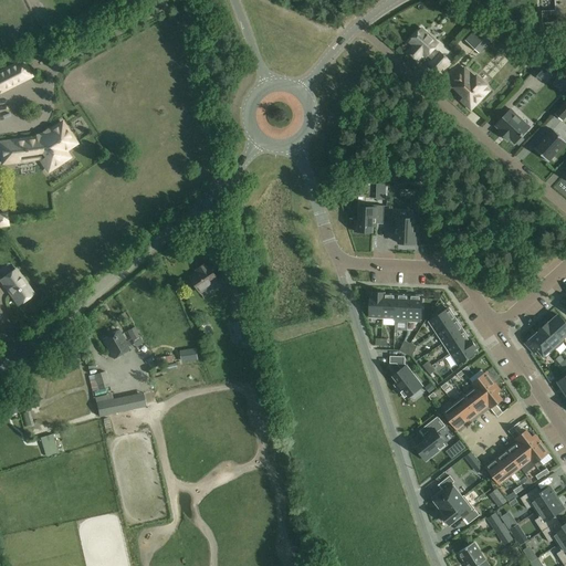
[(565,20),(565,0),(555,0),(556,10),(542,10),(542,22),(565,20)]
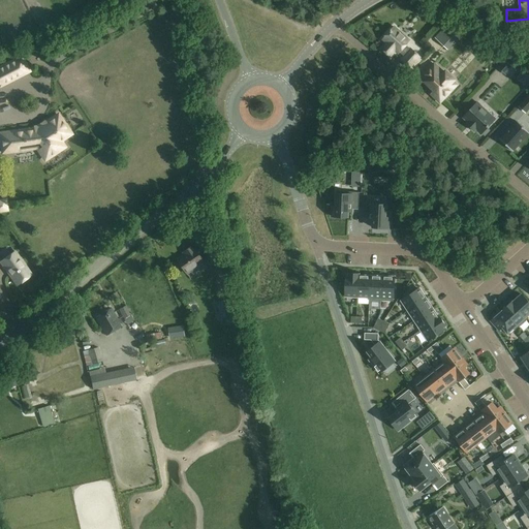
[(438,16),(433,10),(428,17),(433,22),(438,16)]
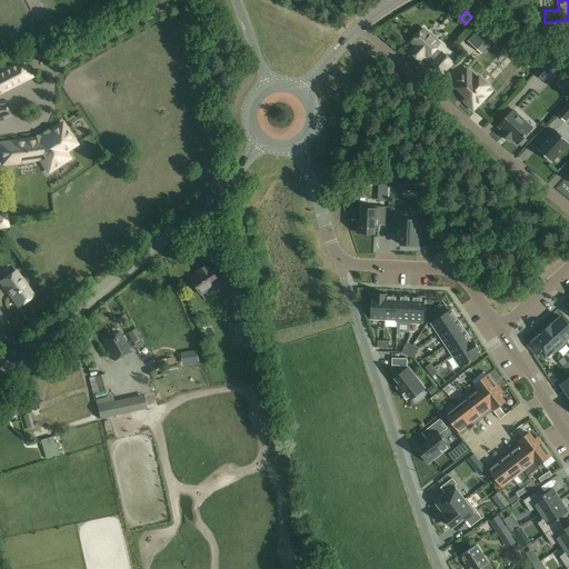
[(468,40),(481,53),(497,36),(483,23),(468,40)]
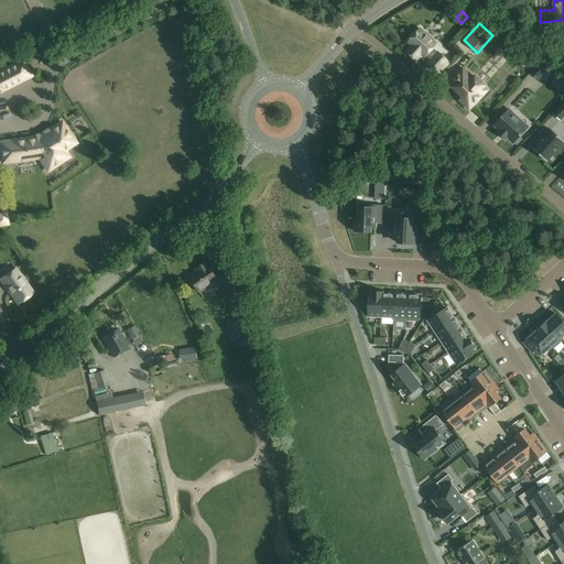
[(436,44),(420,29),(408,42),(412,46),(407,52),(415,61),(421,54),(424,57),(426,56),(431,61),(427,64),(437,73),(448,62),(438,52),(437,53),(432,49),(436,44)]
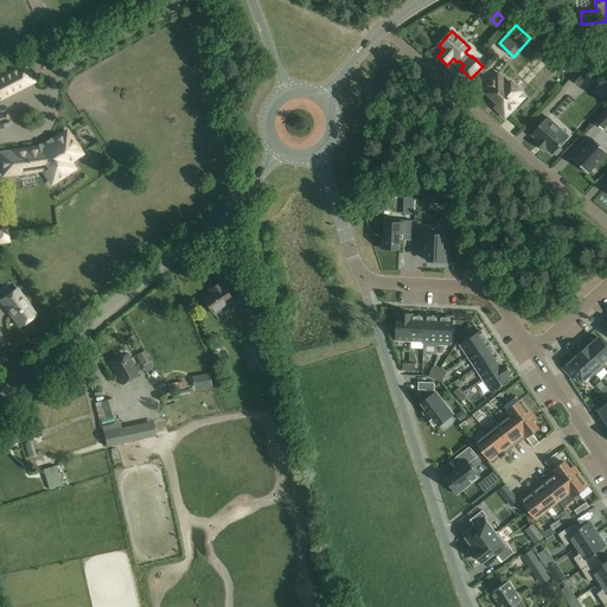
[(0,96),(32,81),(24,65),(0,76),(0,96)]
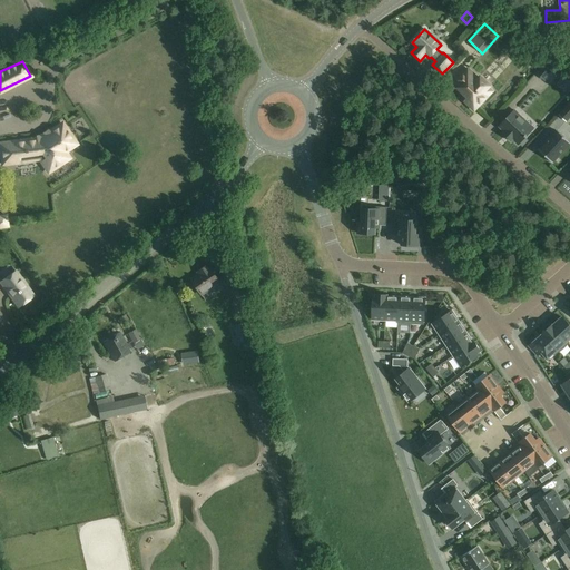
[(537,72),(537,74),(544,80),(556,69),(547,61),(537,72)]
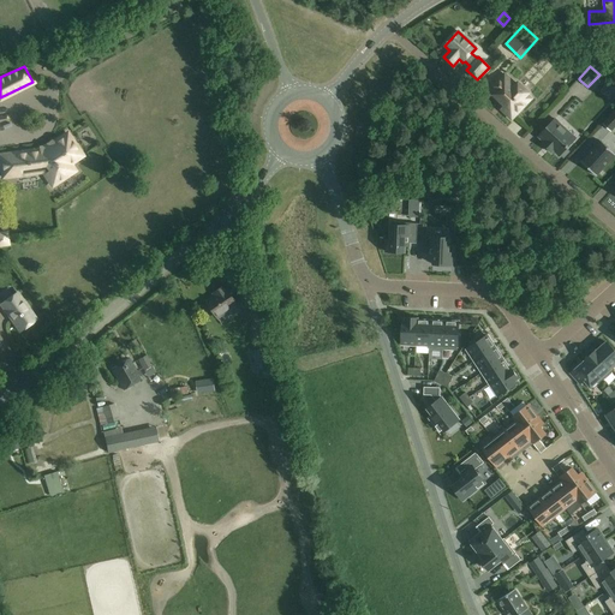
[(505,75),(489,91),(505,105),(501,109),(512,119),(530,99),(526,95),(529,93),(518,83),(515,85),(505,75)]
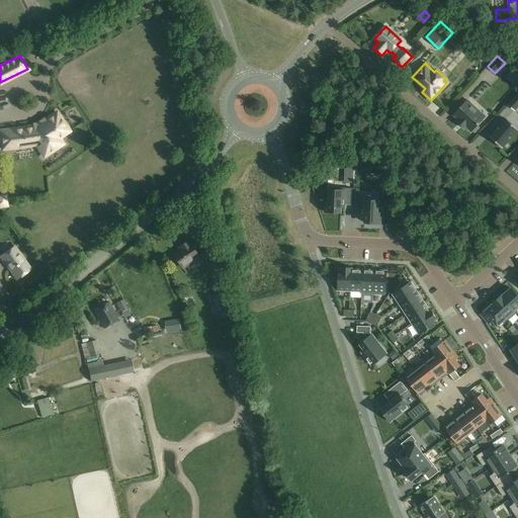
[(517,93),(508,104),(515,110),(517,106),(517,93)]
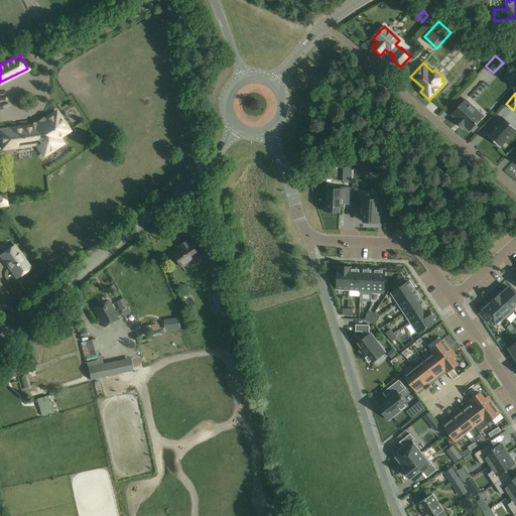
[(483,116),(476,110),(466,100),(452,115),(457,119),(456,121),(463,128),(464,126),(470,131),(471,130),(473,132),(478,127),(475,125),(483,116)]
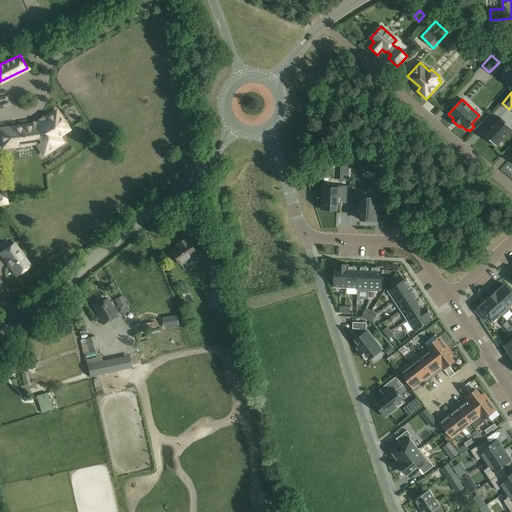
[(0,134),(2,147),(35,142),(43,154),(61,142),(57,136),(68,129),(56,111),(36,124),(0,128),(0,134)]
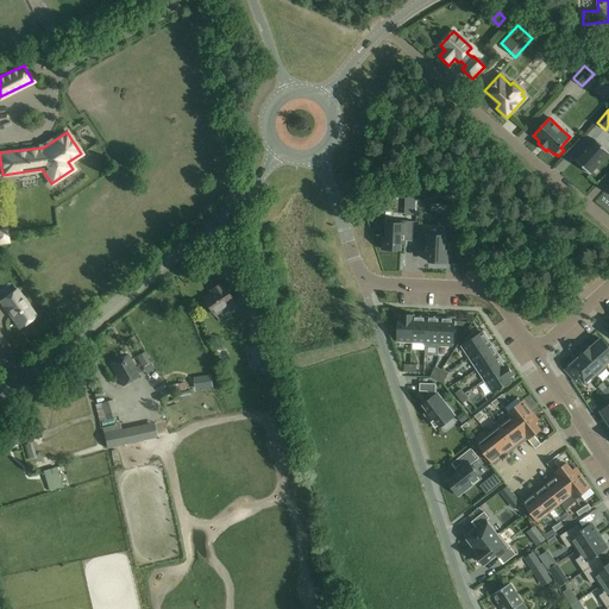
[(608,154),(608,152),(595,139),(594,140),(595,140),(576,159),(576,161),(590,174),(591,174),(608,154)]
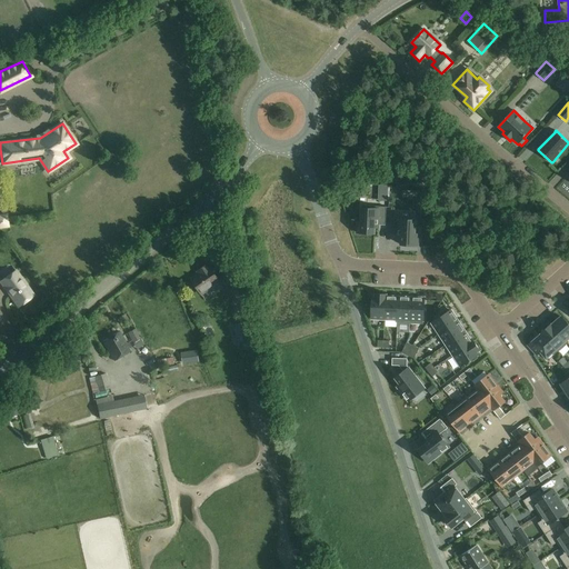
[(361,222),(358,222),(357,232),(375,233),(375,228),(378,228),(379,225),(386,225),(387,207),(362,206),(361,222)]
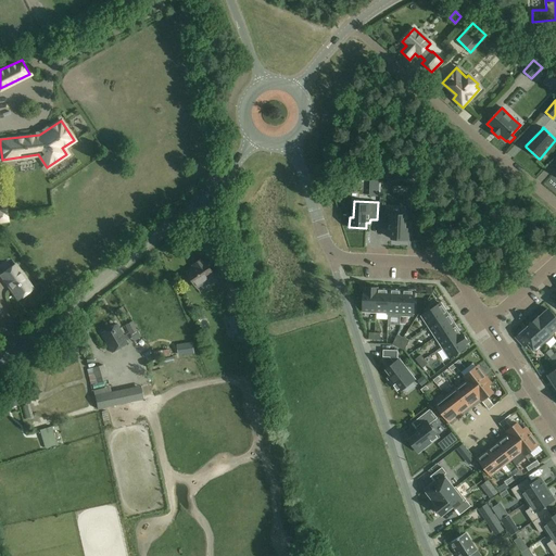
[(406,215),(382,214),(381,229),(388,229),(388,232),(392,232),(391,239),(408,239),(408,229),(405,229),(406,215)]
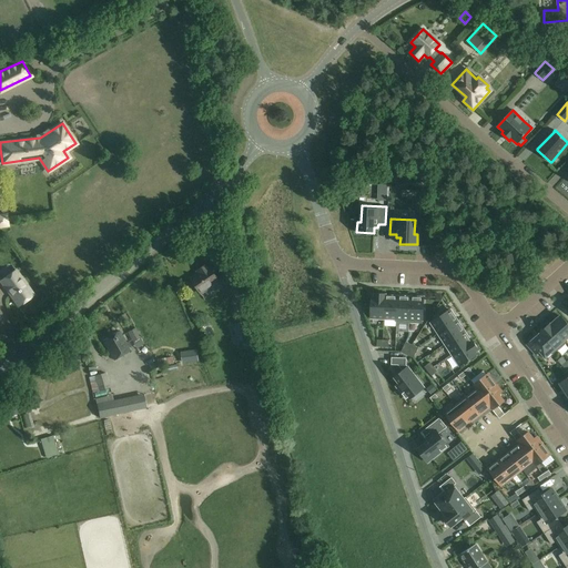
[(191,280),(201,294),(219,282),(223,287),(232,281),(224,270),(215,276),(208,264),(199,270),(201,272),(191,280)]
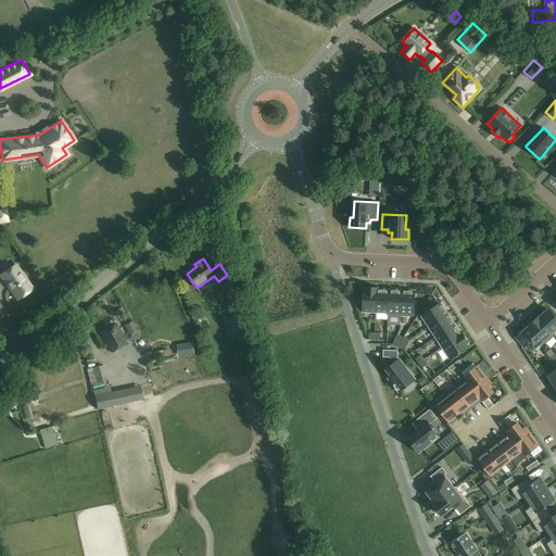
[(0,275),(17,300),(33,289),(15,264),(0,275)]
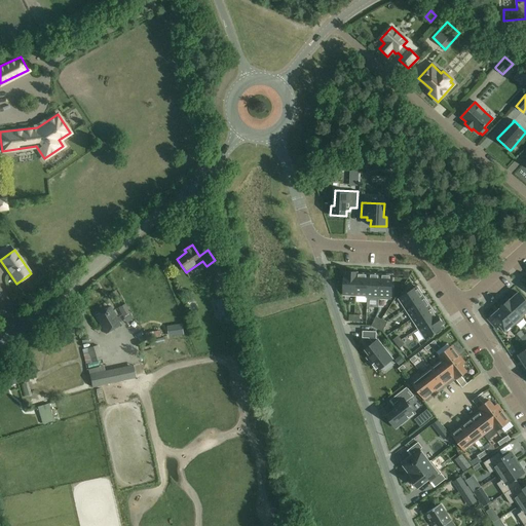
[(343,295),(355,296),(357,273),(358,273),(358,272),(346,272),(346,273),(344,273),(343,295)]
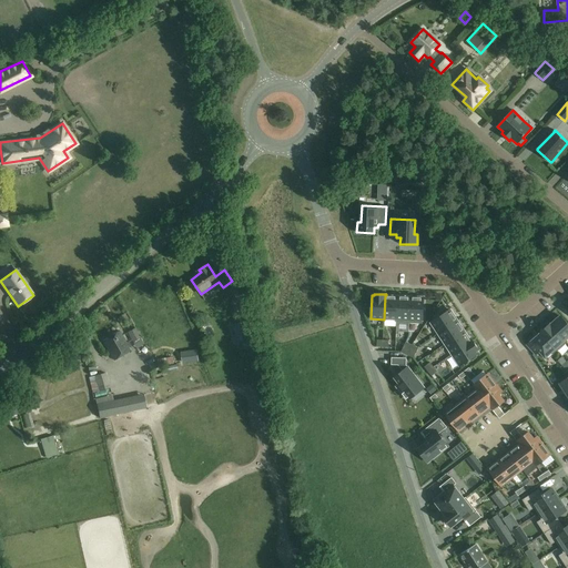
[(385,295),(384,320),(396,320),(397,296),(386,295),(385,295)]
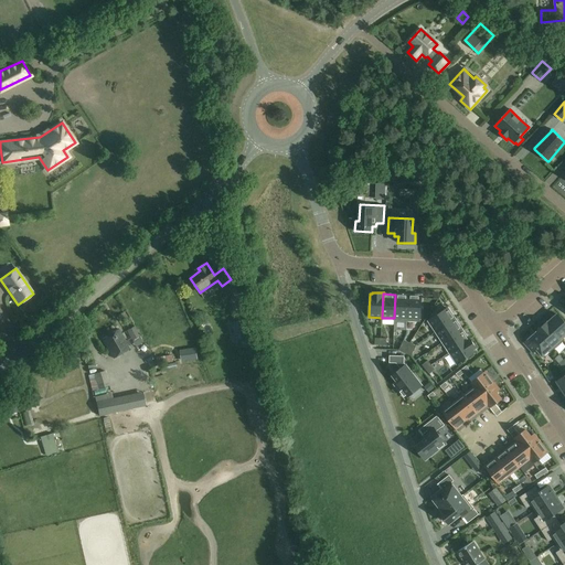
[(394,320),(407,321),(408,296),(395,295),(394,318),(394,320)]
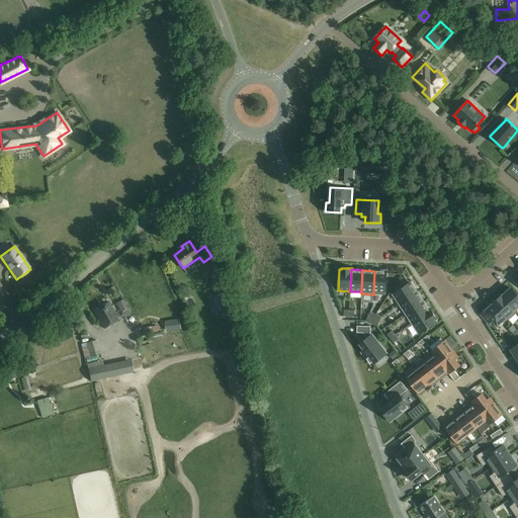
[(386,271),(374,271),(373,294),(385,295),(386,271)]
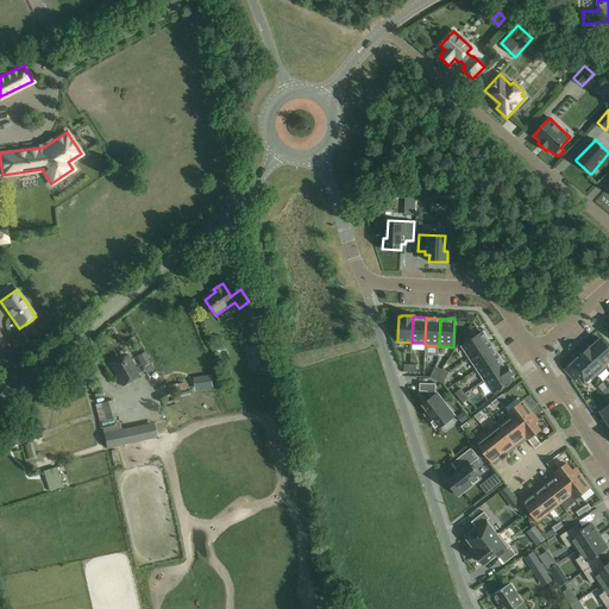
[(462,346),(470,358),(490,344),(483,332),(481,333),(479,331),(473,336),(475,338),(462,346)]
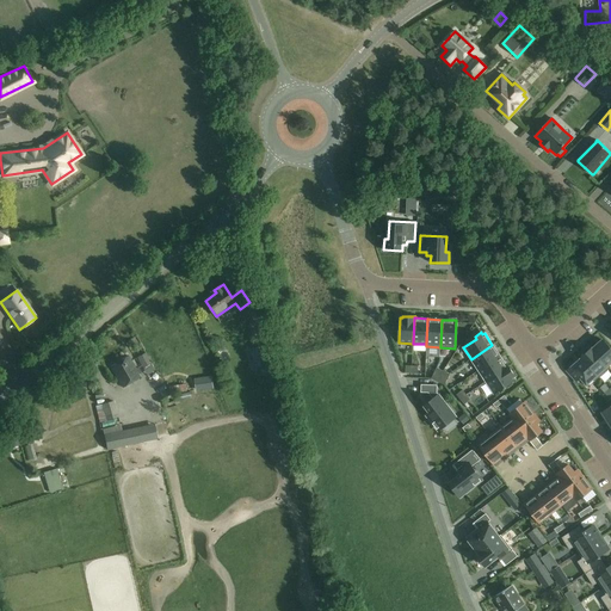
[(608,366),(610,362),(610,349),(603,340),(592,349),(592,350),(608,366)]
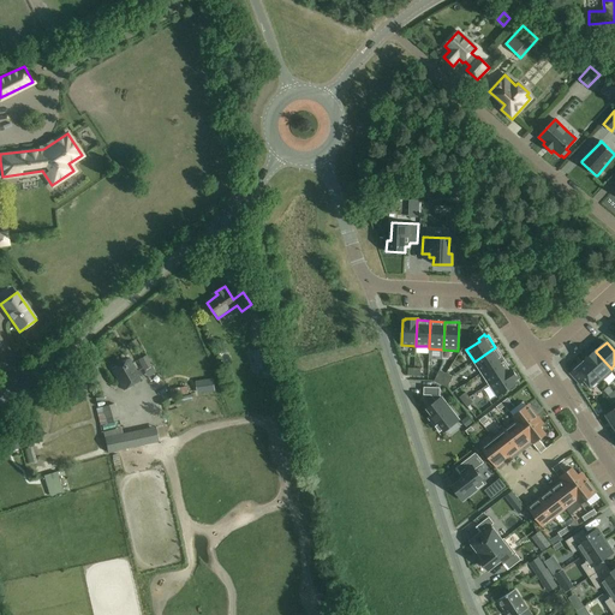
[(495,347),(475,362),(482,372),(503,359),(495,347)]
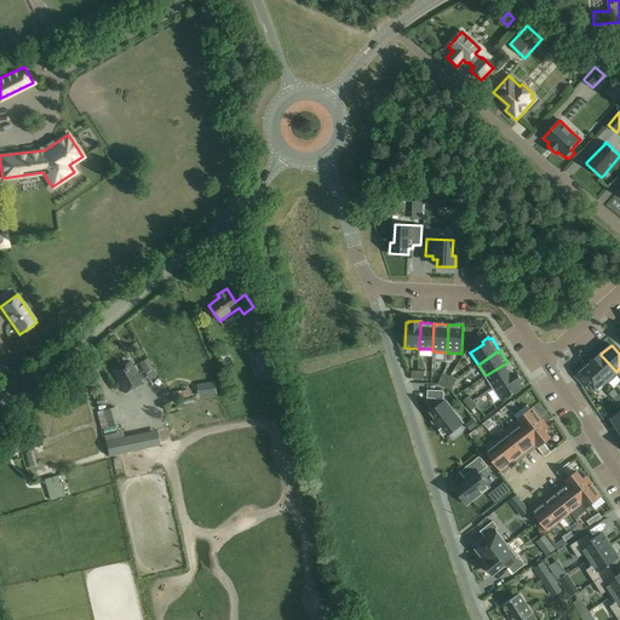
[(590,363),(608,383),(619,373),(616,372),(601,355),(601,354),(590,363)]
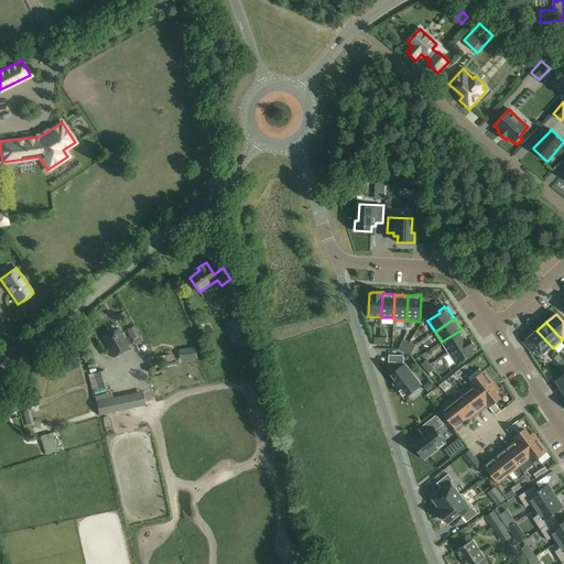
[(131,340),(140,336),(134,326),(126,331),(131,340)]
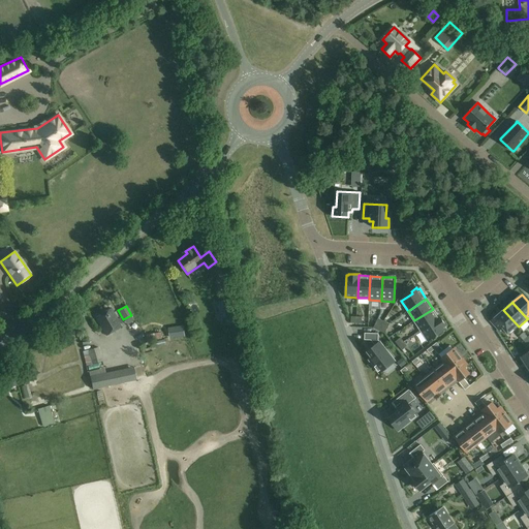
[(118,319),(111,308),(95,317),(106,336),(121,327),(119,323),(122,322),(119,318),(118,319)]
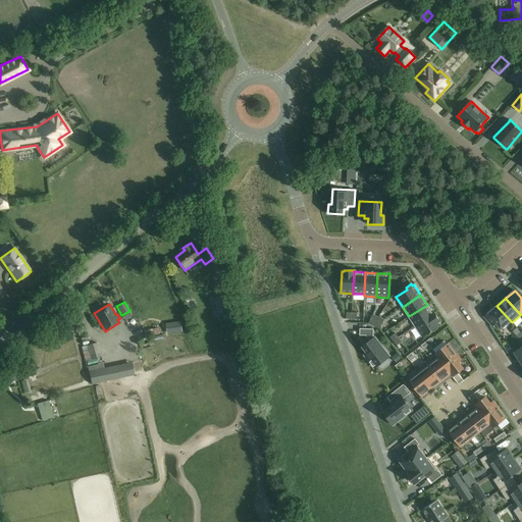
[(427,305),(409,316),(415,326),(433,314),(427,305)]
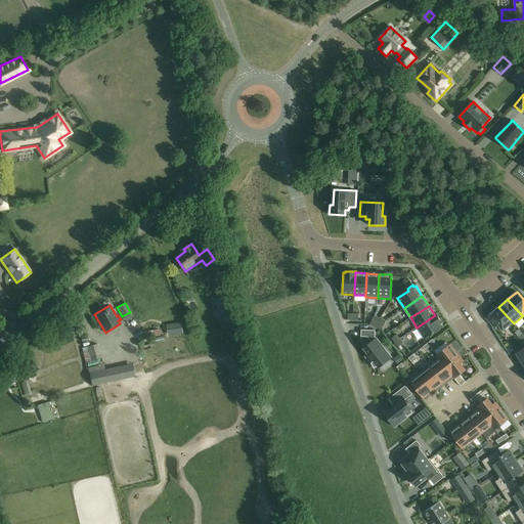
[(505,332),(514,323),(498,307),(486,318),(494,326),(497,323),(505,332)]
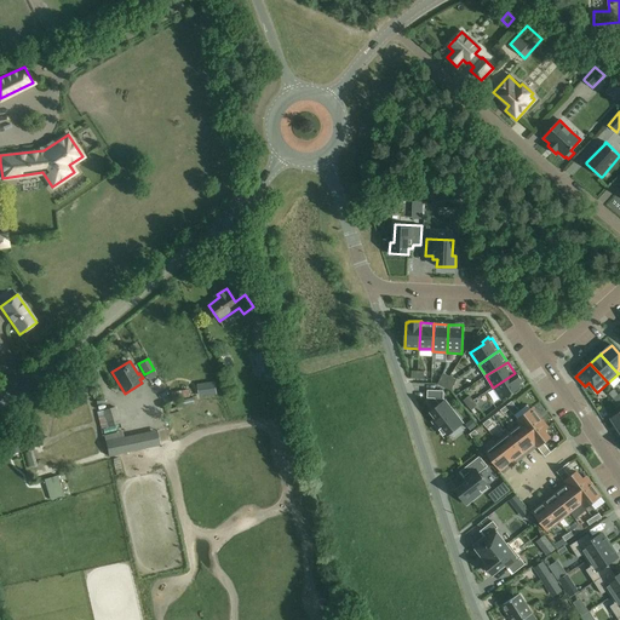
[(516,372),(515,373),(493,388),(501,400),(522,385),(521,383),(522,382),(516,372)]
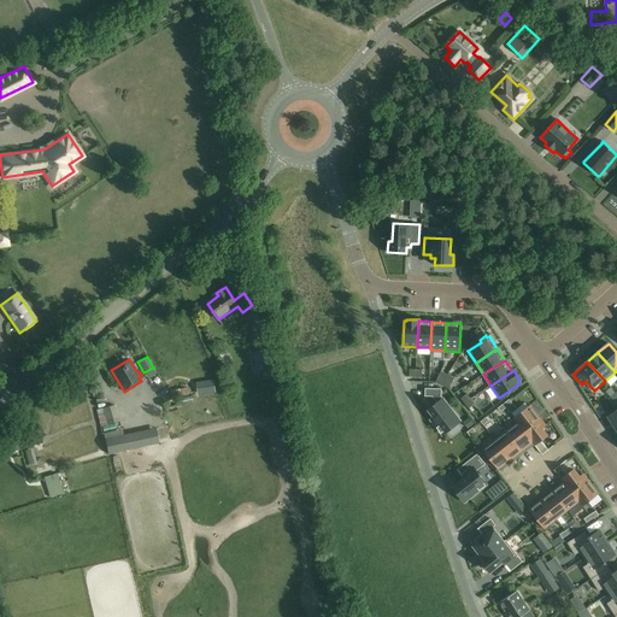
[(216,391),(215,381),(197,383),(198,393),(216,391)]
